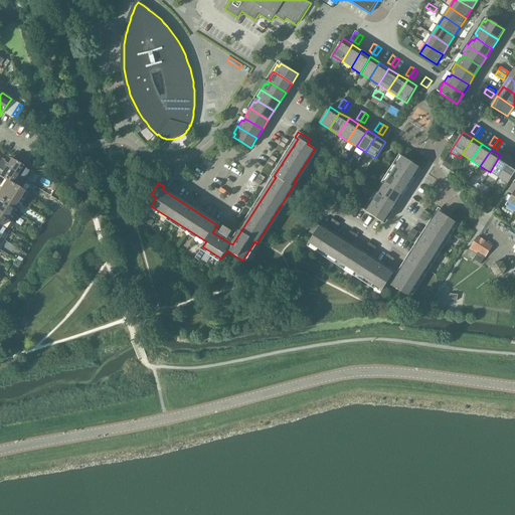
[(499,178),(509,161),(500,155),(490,172),(499,178)]
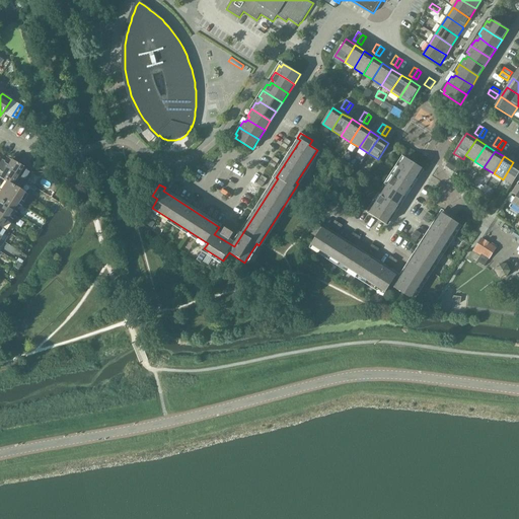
[(0,158),(0,165),(26,181),(31,173),(11,160),(8,165),(5,163),(4,161),(0,158)]
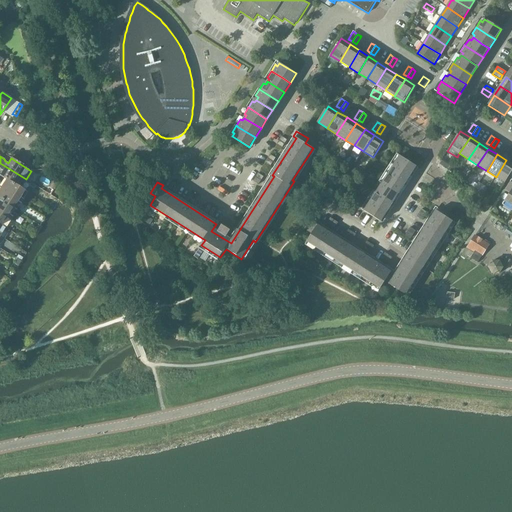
[(391,164),(404,171),(410,176),(416,166),(400,156),(398,159),(396,157),(391,164)]
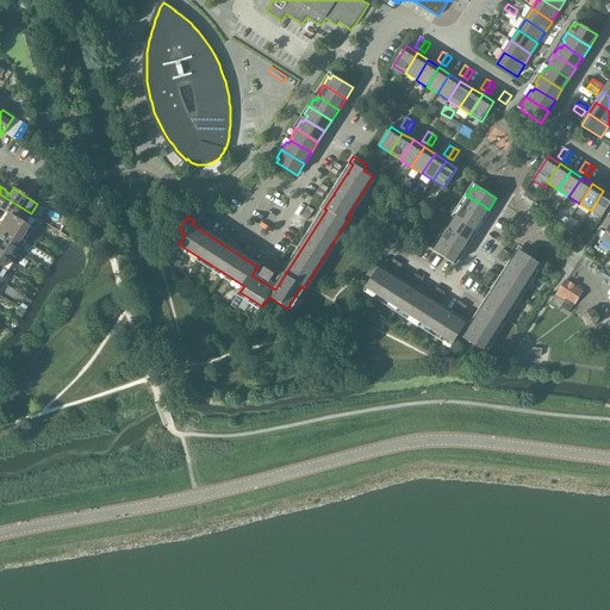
[(609,195),(603,191),(591,211),(602,218),(609,204),(609,195)]
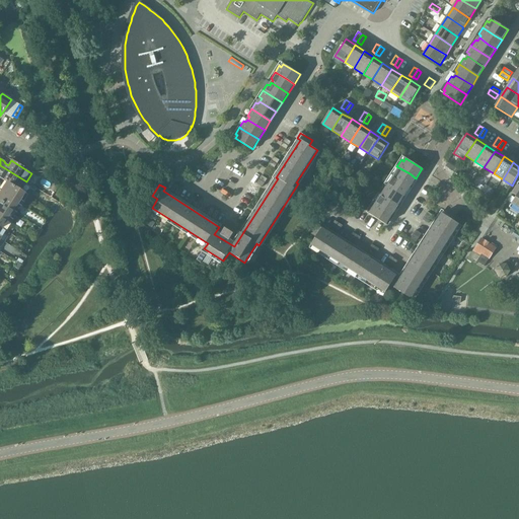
[(0,165),(0,170),(3,172),(0,177),(6,182),(6,181),(20,191),(26,181),(0,165)]
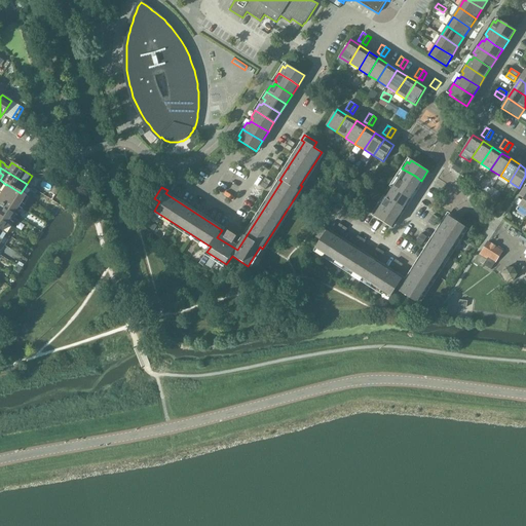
[(421,181),(415,176),(402,168),(398,175),(401,177),(399,179),(415,190),(421,181)]
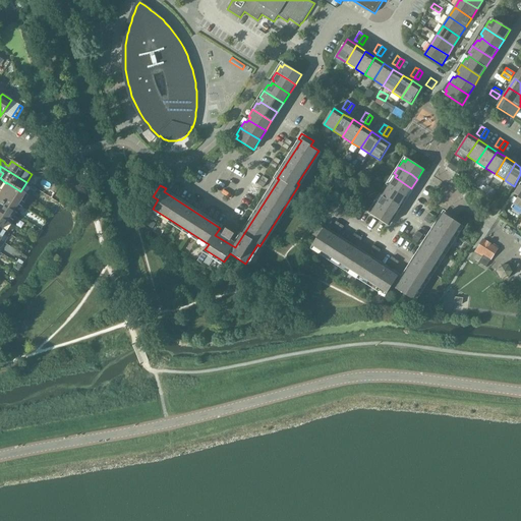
[(395,177),(393,180),(391,179),(387,185),(406,197),(411,188),(395,177)]
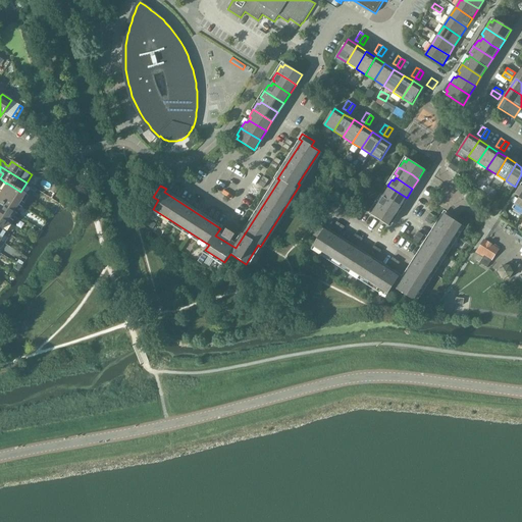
[(30,202),(32,199),(20,192),(6,183),(6,184),(0,192),(22,206),(25,200),(30,202)]
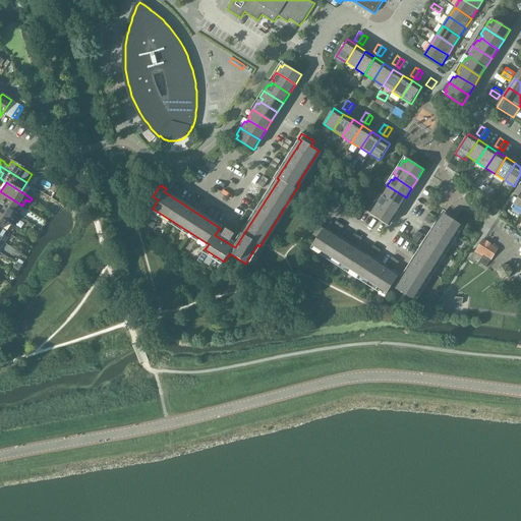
[(175,193),(179,187),(176,184),(171,191),(175,193)]
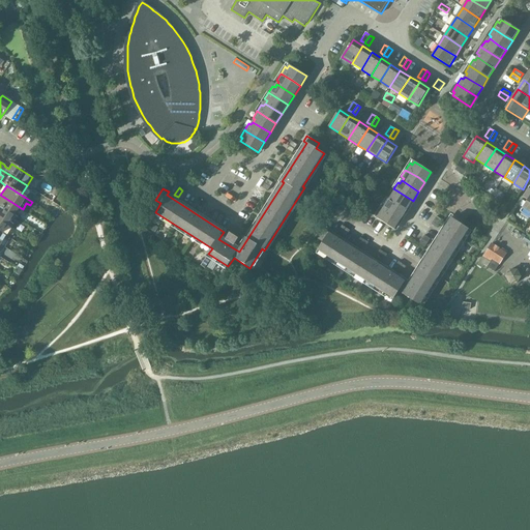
[(389,195),(391,197),(389,199),(407,210),(413,201),(393,188),(389,195)]
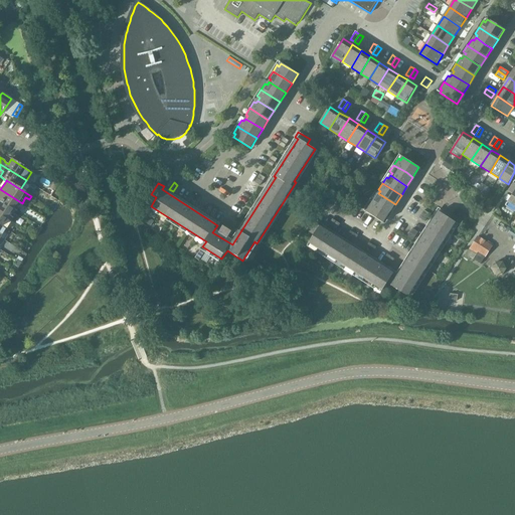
[(177,185),(173,191),(177,194),(181,187),(177,185)]
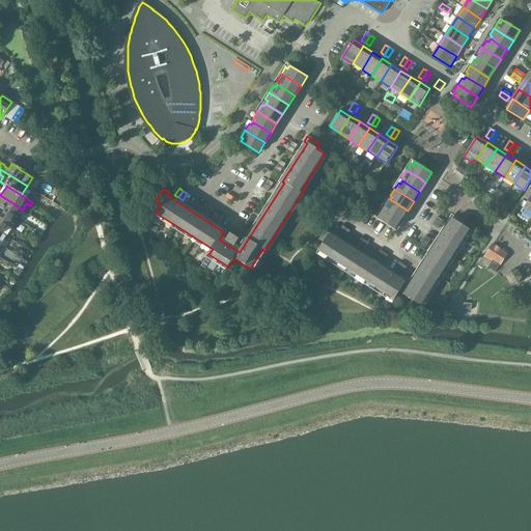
[(0,195),(0,206),(21,220),(23,218),(19,215),(23,210),(0,195)]
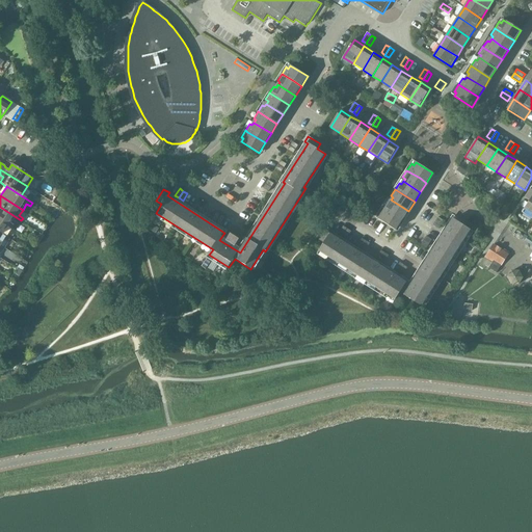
[(382,208),(395,216),(402,220),(408,211),(391,200),(390,203),(387,202),(382,208)]
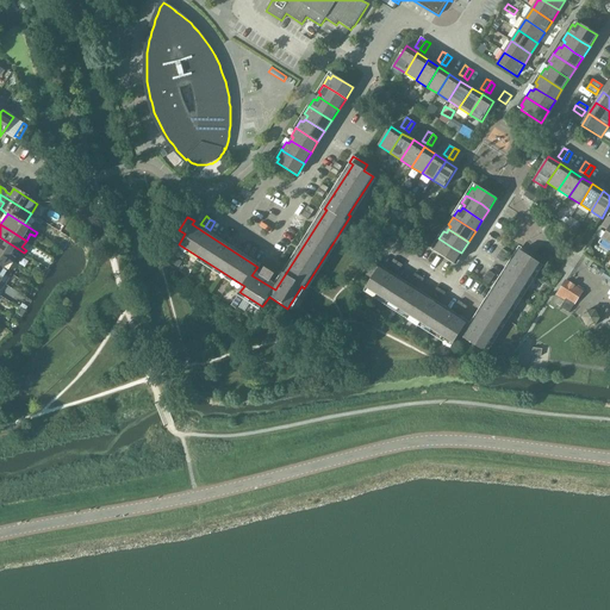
[(226,241),(232,232),(228,230),(222,237),(226,241)]
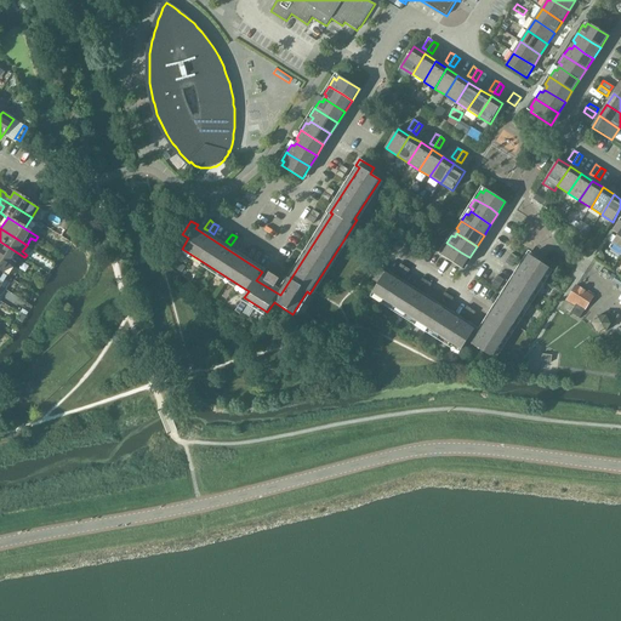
[(237,237),(231,245),(235,248),(240,240),(237,237)]
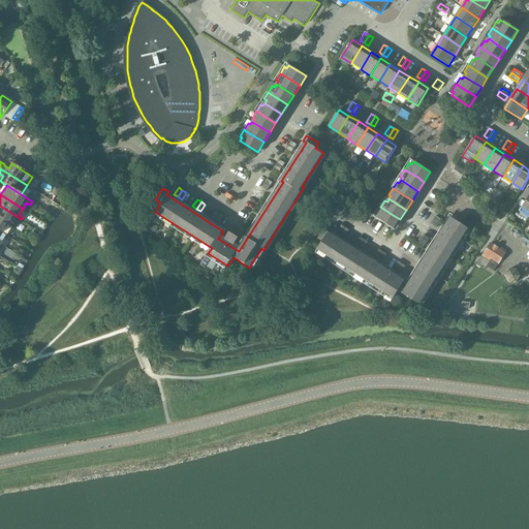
[(14,220),(19,222),(21,219),(0,206),(0,218),(11,226),(14,220)]
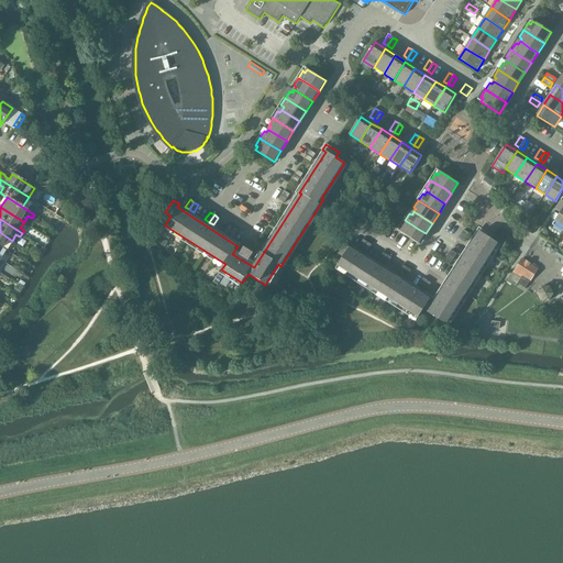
[(400,227),(403,229),(400,232),(419,244),(426,233),(418,229),(405,220),(400,227)]
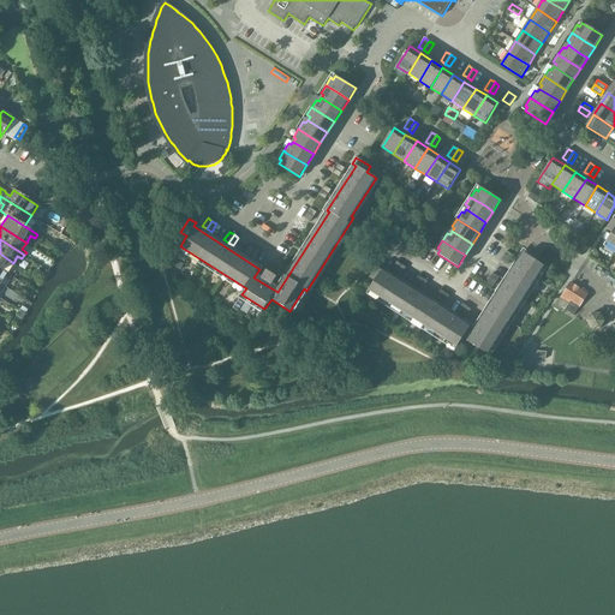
[(250,257),(256,249),(251,245),(246,254),(250,257)]
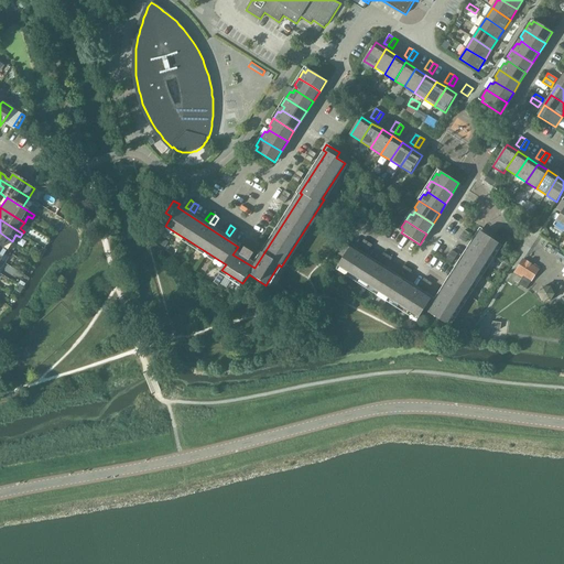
[(235,228),(229,236),(234,238),(239,230),(235,228)]
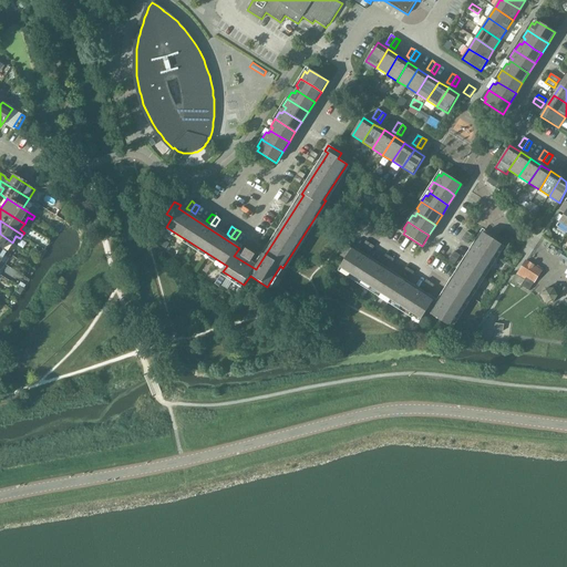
[(47,243),(50,236),(43,233),(40,239),(47,243)]
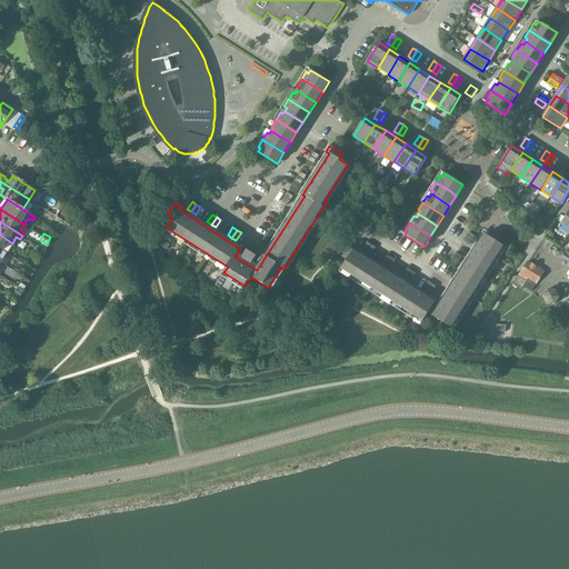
[(0,249),(10,256),(12,252),(8,249),(12,243),(0,235),(0,249)]
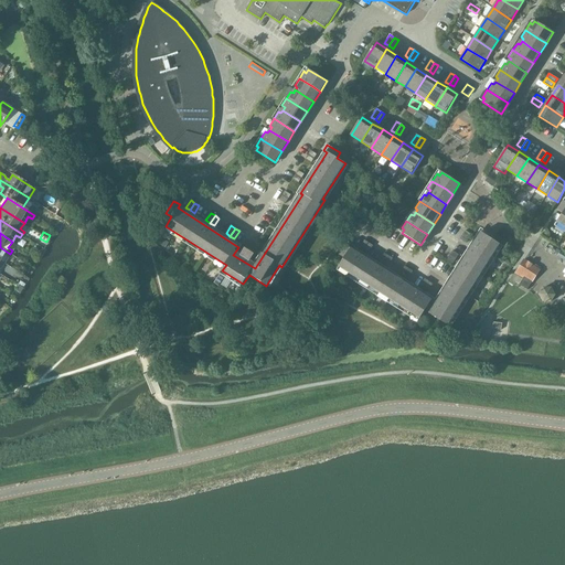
[(500,244),(496,242),(481,233),(436,304),(351,248),(353,245),(348,242),(339,254),(344,257),(339,267),(420,319),(425,311),(447,326),(500,244)]
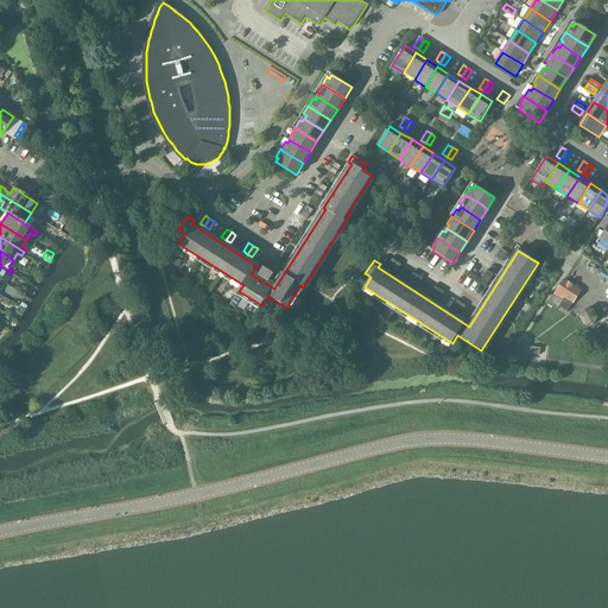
[(0,279),(4,273),(8,276),(11,273),(0,266),(0,279)]
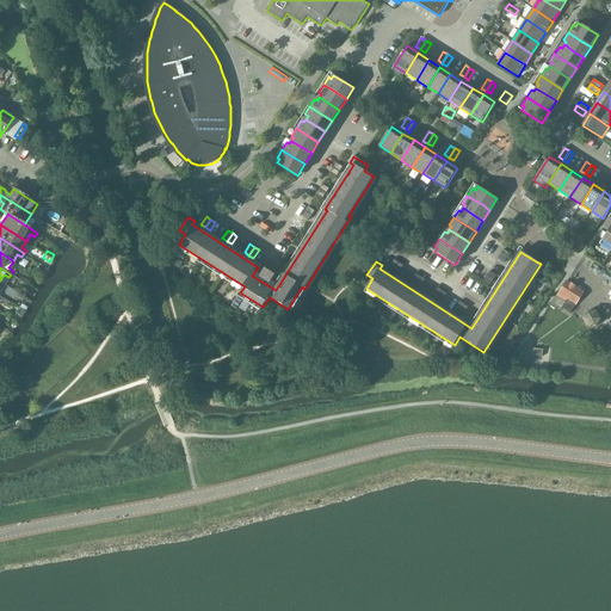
[(560,298),(556,304),(571,314),(584,292),(567,281),(557,296),(560,298)]
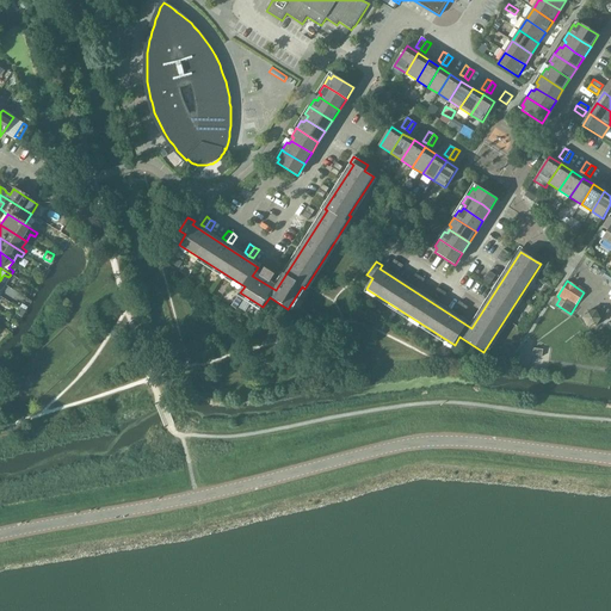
[(584,319),(588,326),(596,326),(600,319),(596,312),(588,312),(584,319)]
